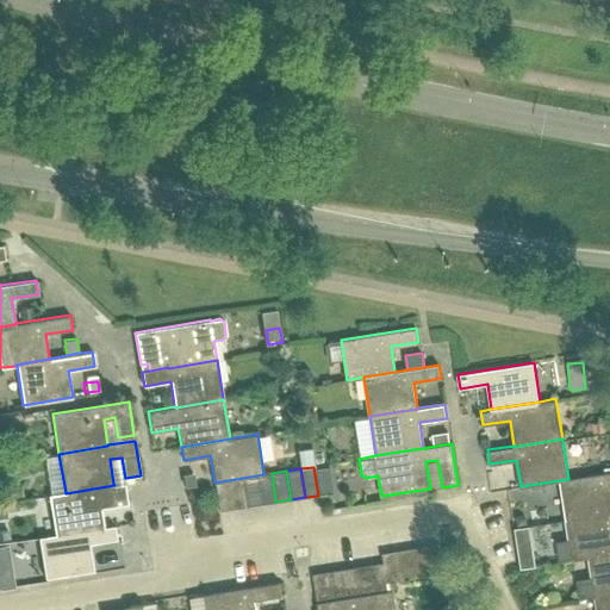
[(609,512),(609,471),(568,479),(560,480),(566,520),(609,512)]
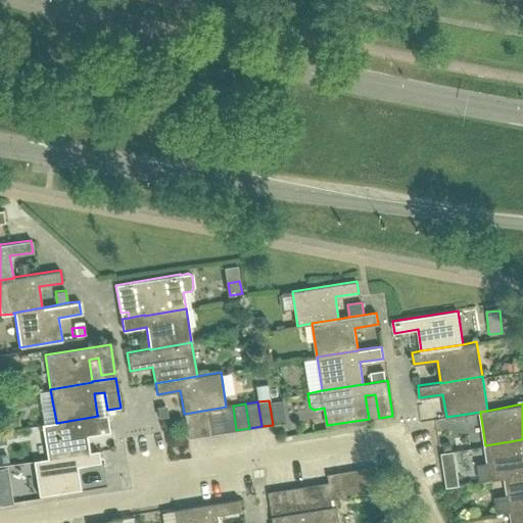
[(224,432),(236,430),(233,406),(226,407),(221,408),(224,432)]
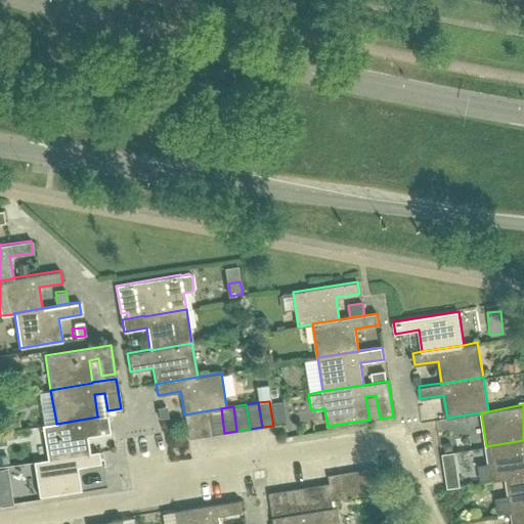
[(213,435),(224,433),(221,408),(209,410),(213,435)]
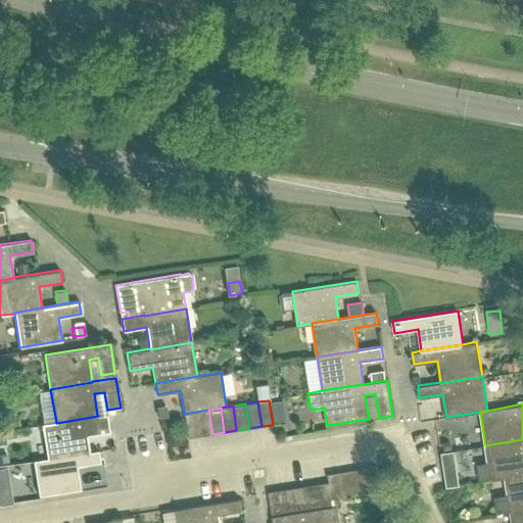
[(200,436),(212,434),(208,410),(196,412),(200,436)]
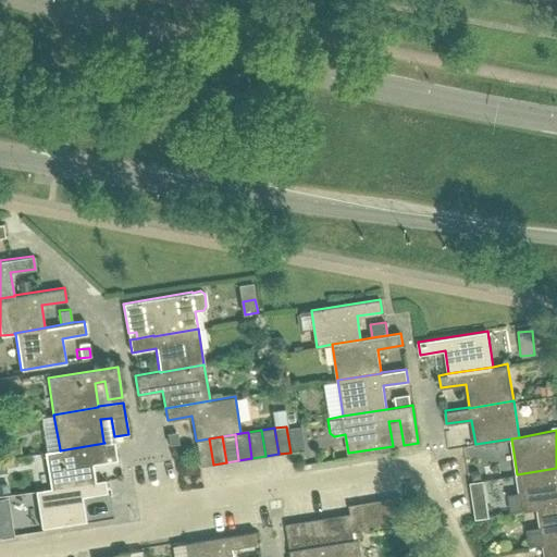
[(200,467),(213,465),(209,438),(196,441),(200,467)]
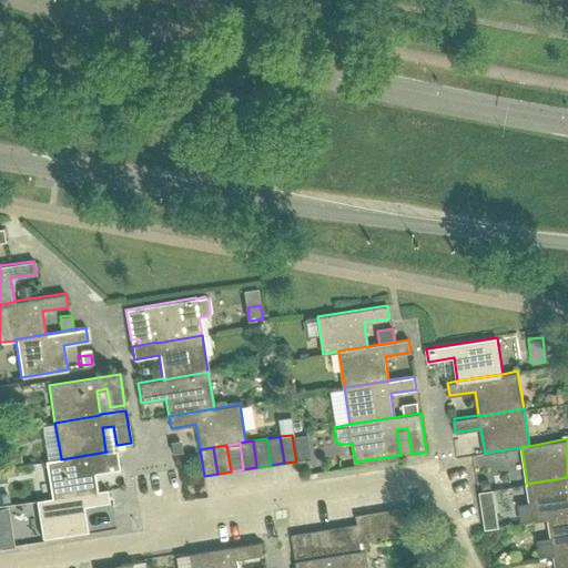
[(97,492),(97,490),(93,473),(119,468),(117,449),(105,450),(107,452),(61,459),(61,458),(46,460),(51,498),(51,499),(97,492)]
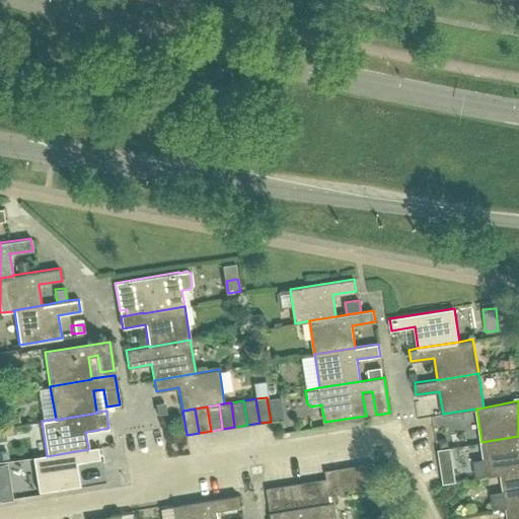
[(488,475),(501,473),(518,470),(518,436),(482,442),(488,475)]
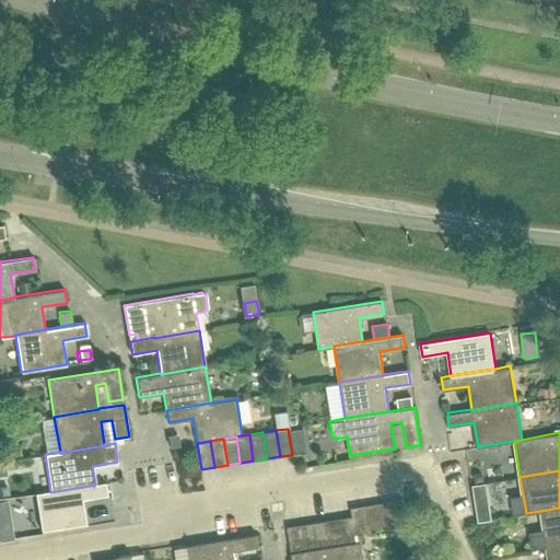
[(50,492),(50,491),(35,493),(41,531),(85,523),(82,499),(106,494),(104,481),(95,483),(95,485),(50,492)]
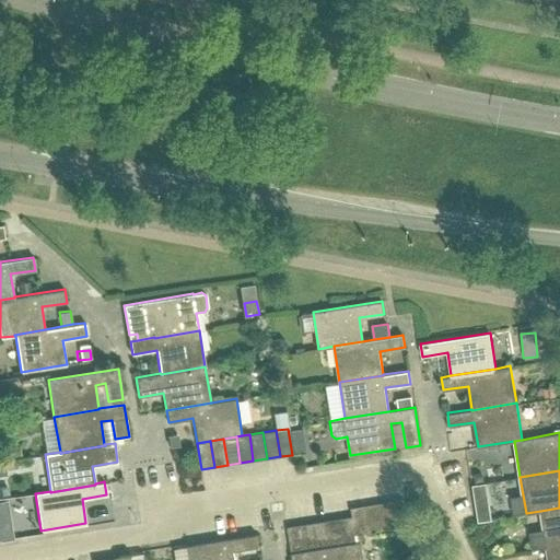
[(492,481),(477,483),(483,521),(499,518),(492,481)]
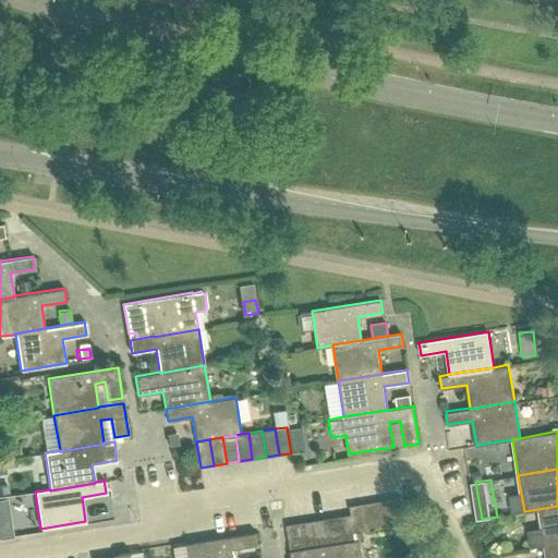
[(401,498),(388,500),(392,525),(405,523),(403,507),(401,498)]
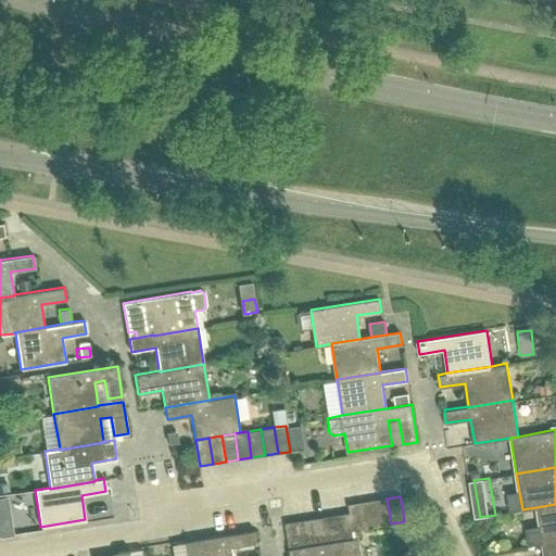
[(378,526),(391,523),(387,498),(374,501),(378,526)]
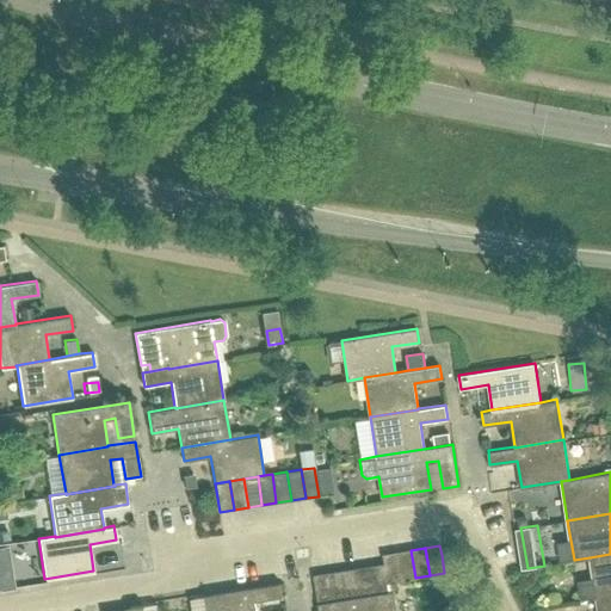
[(401,580),(415,578),(411,550),(396,553),(401,580)]
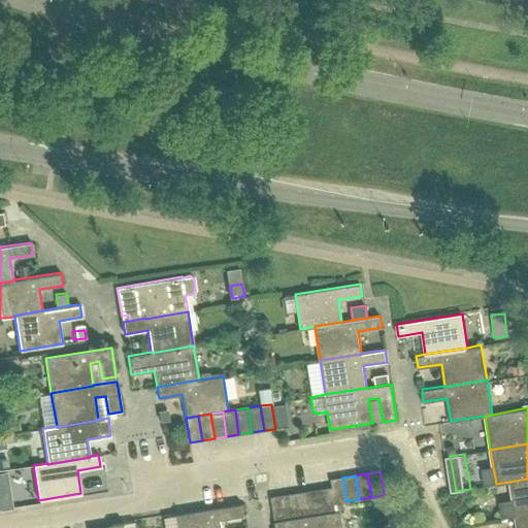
[(342,477),(331,479),(332,487),(334,503),(343,502),(347,501),(342,477)]
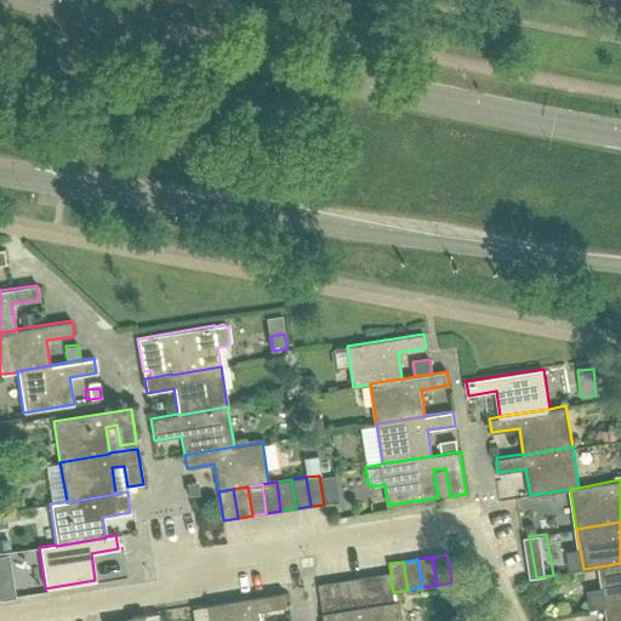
[(620,563),(599,567),(605,608),(620,604),(620,563)]
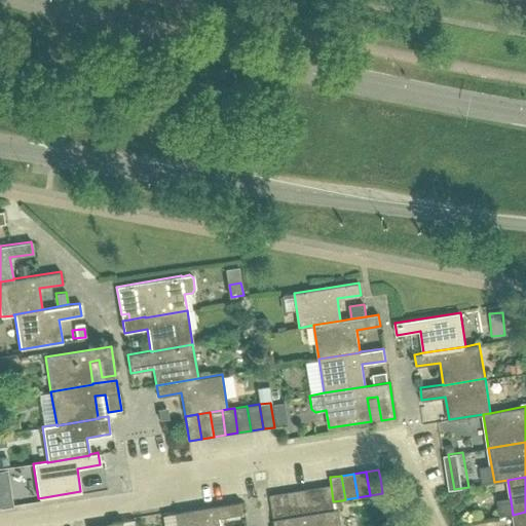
[(335,510),(333,501),(331,485),(318,487),(323,512),(335,510)]
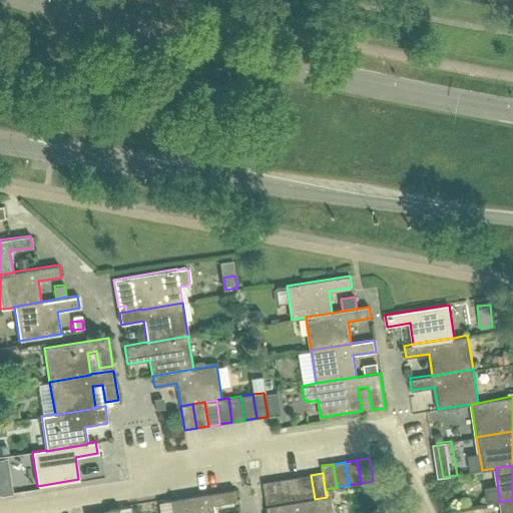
[(304,501),(315,499),(311,475),(300,477),(304,501)]
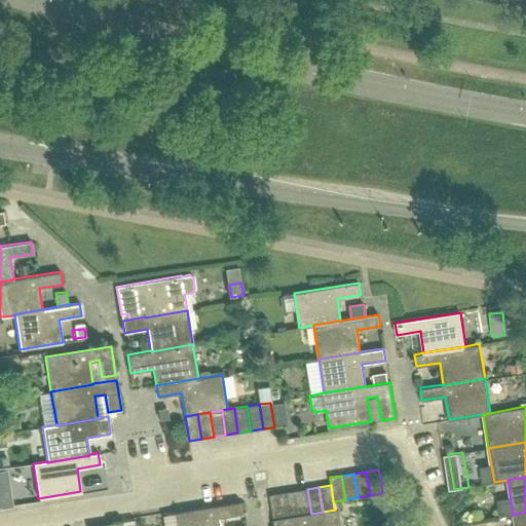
[(10,488),(0,489),(0,508),(13,505),(10,488)]
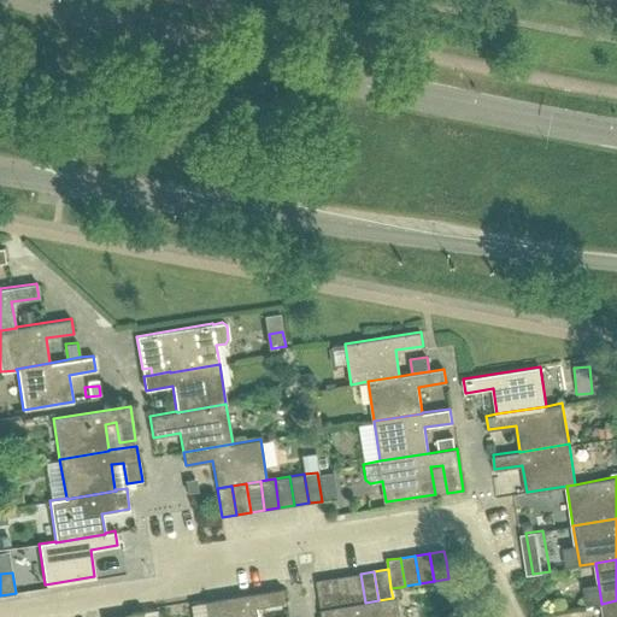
[(350,605),(365,603),(360,574),(345,576),(350,605)]
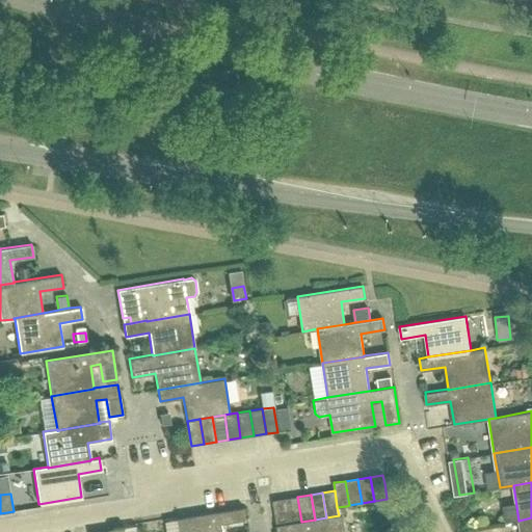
[(290,523),(301,522),(297,497),(286,499),(290,523)]
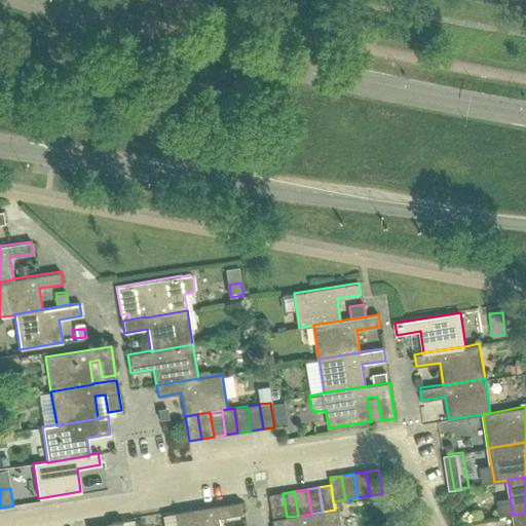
[(274,519),(287,517),(283,493),(270,495),(274,519)]
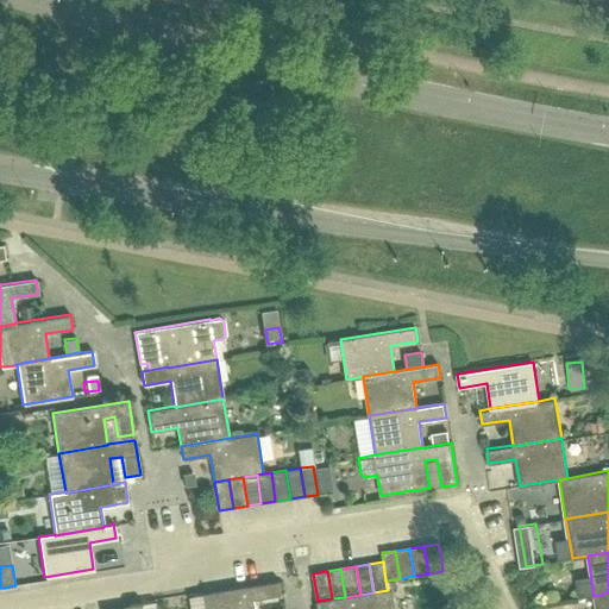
[(256,608),(255,598),(282,595),(280,581),(205,592),(206,608),(256,608)]
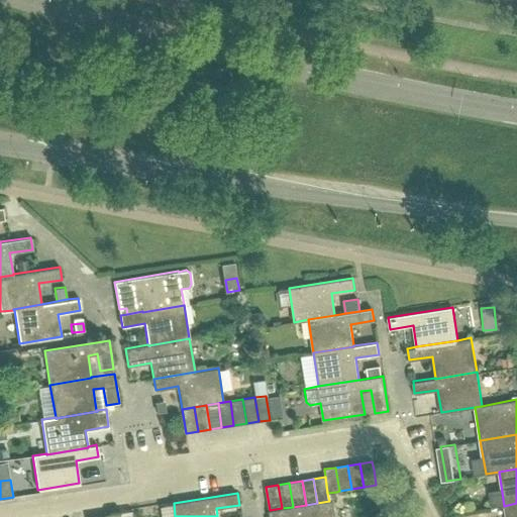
[(335,516),(333,501),(329,501),(317,503),(306,505),(293,507),(282,508),(270,510),(270,516),(335,516)]
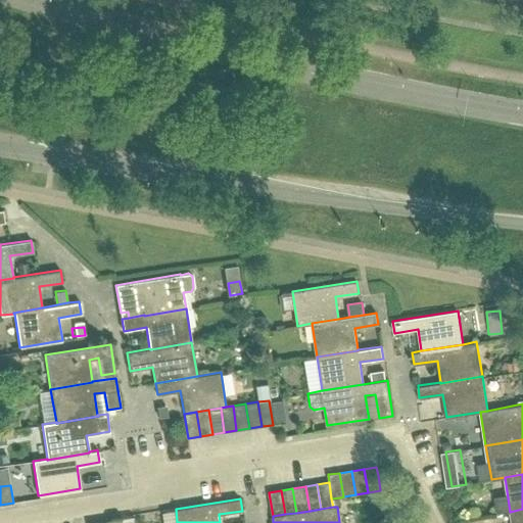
[(522,522),(522,509),(510,512),(512,522),(522,522)]
